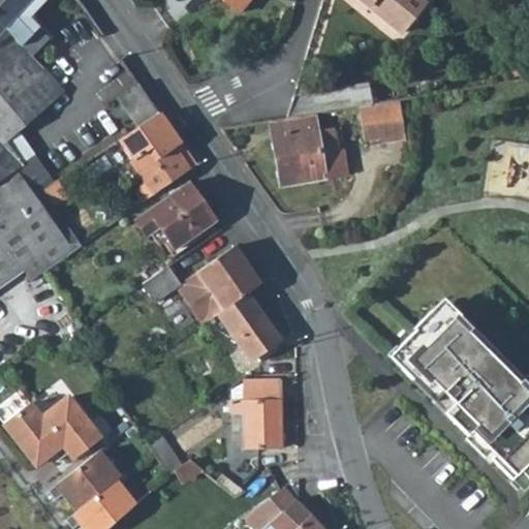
[(0,0),(0,284),(21,270),(29,280),(40,274),(51,267),(76,249),(78,248),(41,192),(56,184),(39,159),(25,168),(7,142),(64,92),(43,68),(62,52),(40,27),(33,32),(18,14),(31,0),(0,0)]
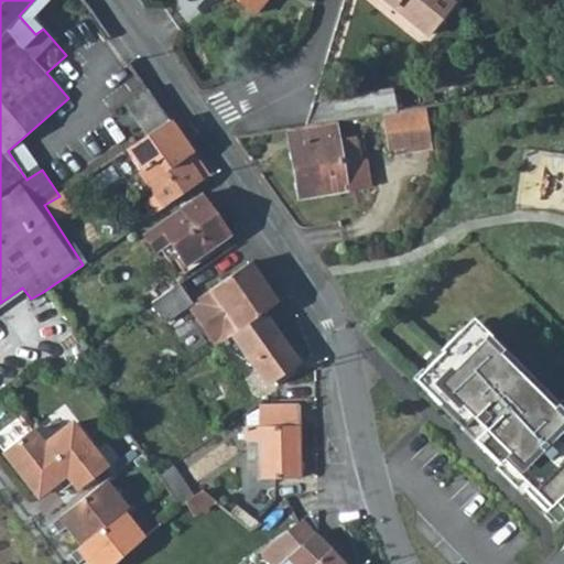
[(33,0),(19,15),(35,34),(43,29),(32,15),(46,0),(33,0)]
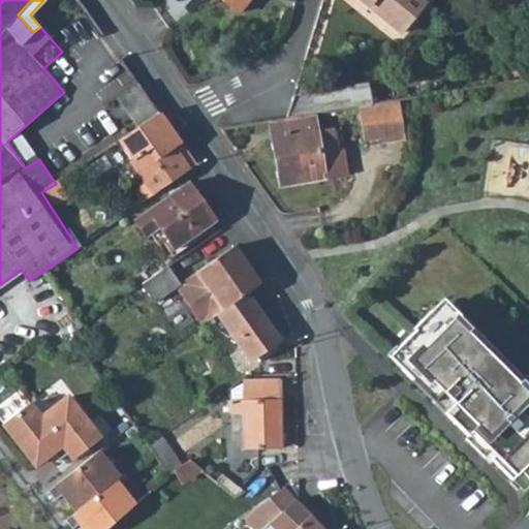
[(220,0),(238,13),(248,0),(220,0)]
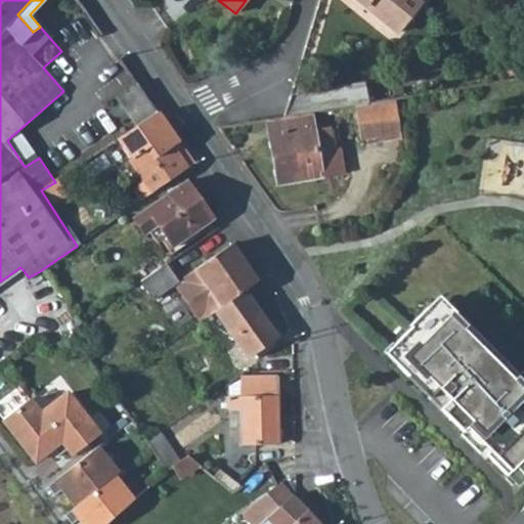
[(362,0),(400,29),(420,0),(362,0)]
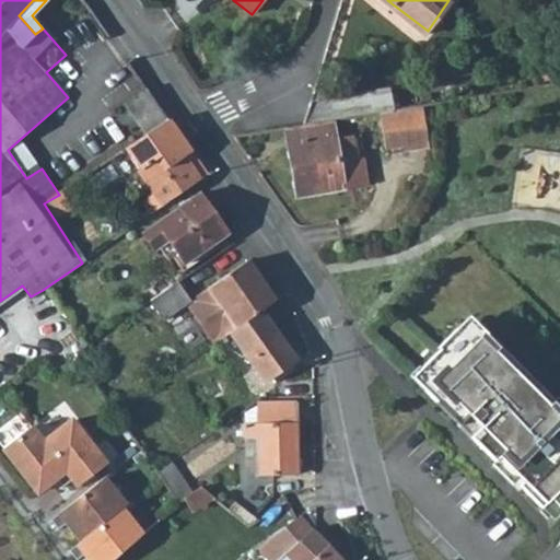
[(378,113),(393,111),(388,84),(313,95),(304,125),(331,120),(336,119),(378,113)]
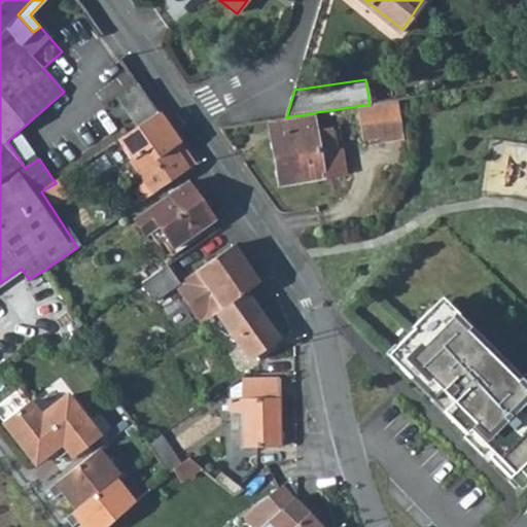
[(156,116),(137,86),(113,103),(134,132),(156,116)]
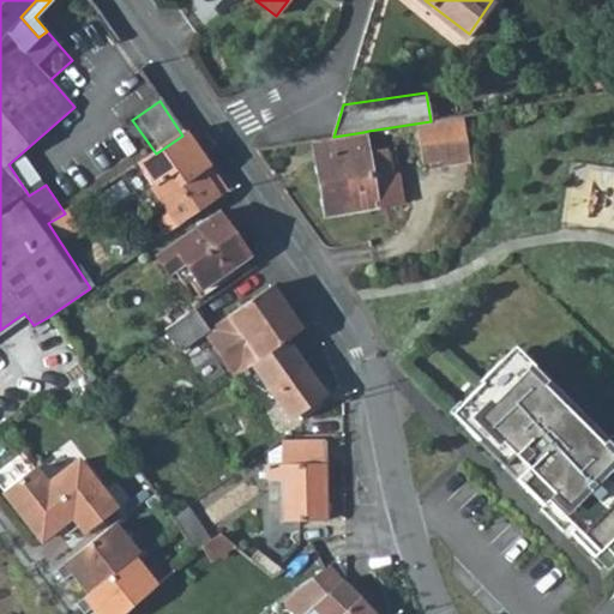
[(431,121),(415,124),(423,168),(469,161),(462,116),(431,121)]
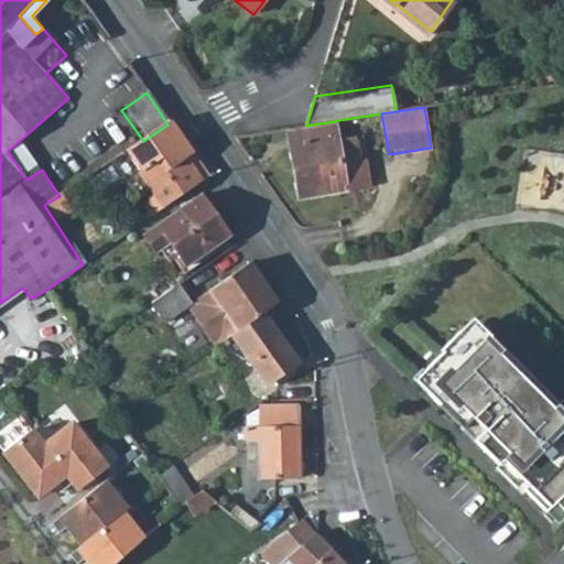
[(286,129),(297,196),(349,188),(342,138),(336,139),(334,121),(306,126),(286,129)]
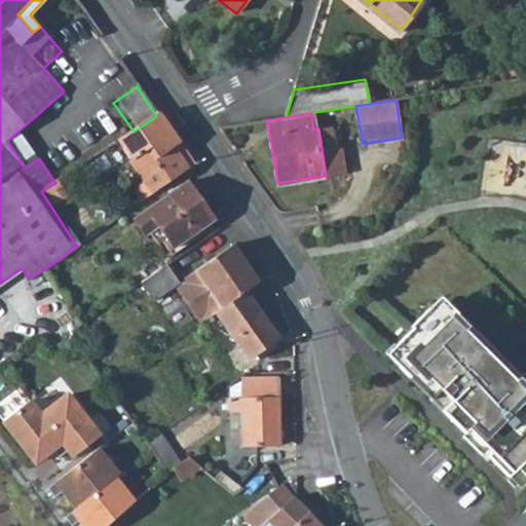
[(117,143),(152,195),(184,173),(171,151),(178,146),(156,116),(134,132),(133,133),(117,143)]
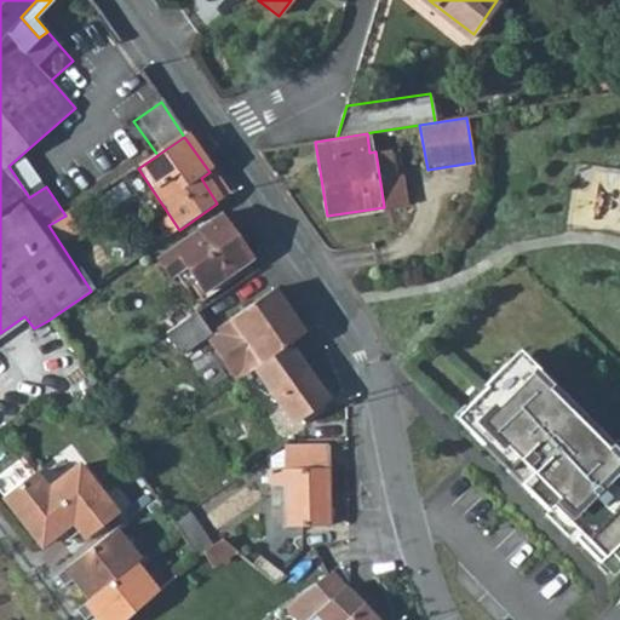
[(384,207),(406,205),(399,149),(375,151),(384,207)]
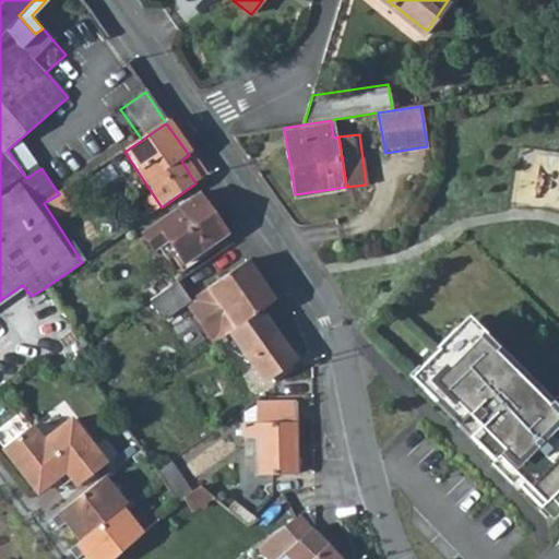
[(195,183),(205,177),(189,155),(181,161),(195,183)]
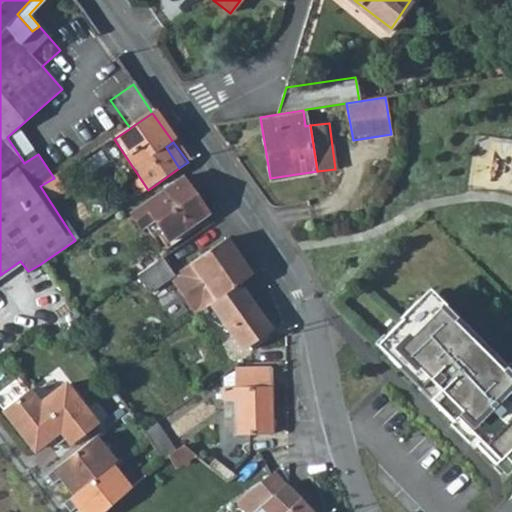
[(169,243),(208,215),(182,180),(132,215),(142,230),(154,221),(169,243)]
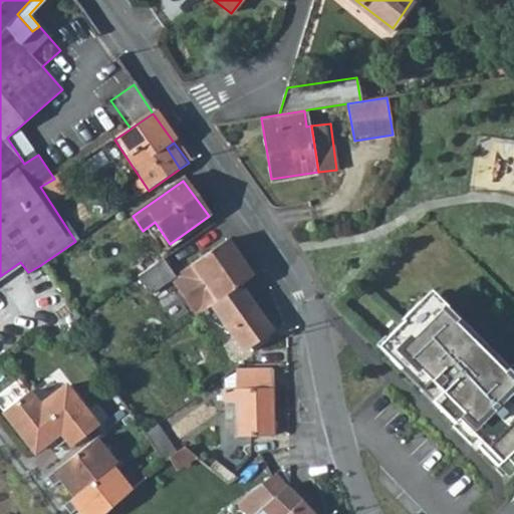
[(74,242),(49,259),(57,269),(81,251),(74,242)]
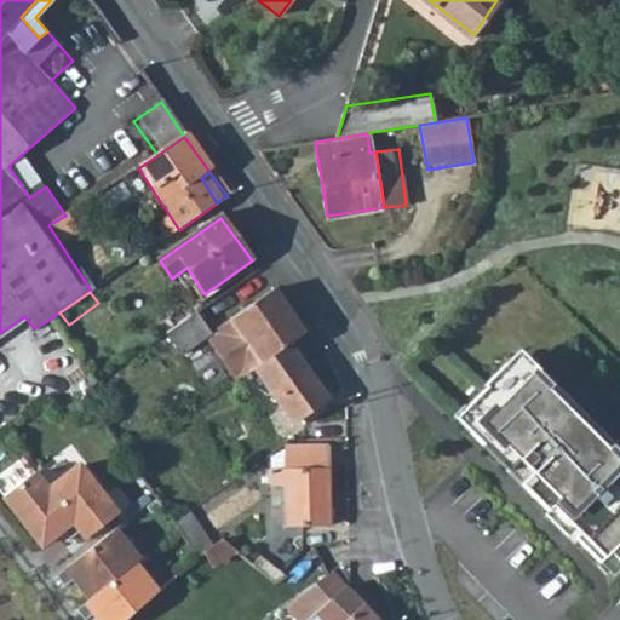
[(305,337),(274,292),(219,329),(210,336),(207,337),(240,383),(252,374),(254,372),(291,346),(305,337)]
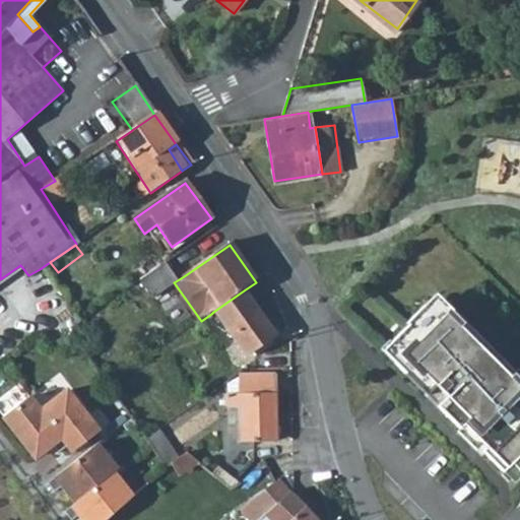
[(176,281),(165,263),(138,281),(151,300),(174,282),(176,281)]
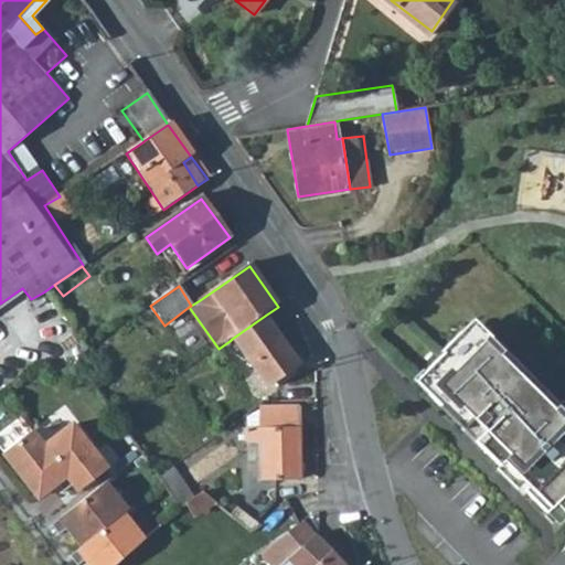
[(232,339),(266,386),(298,364),(265,316),(232,339)]
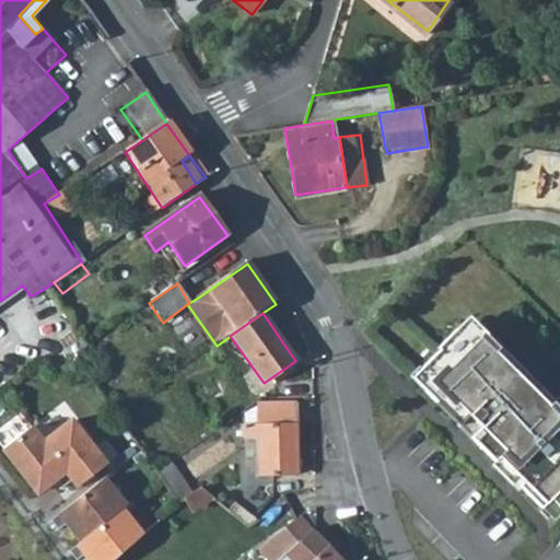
[(467,316),(455,328),(471,343),(482,333),(467,316)]
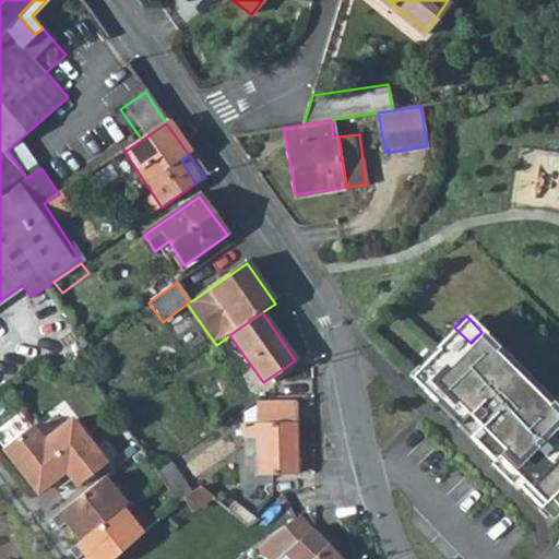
[(518,485),(540,508),(549,499),(558,508),(558,507),(558,418),(546,405),(551,401),(527,377),(525,380),(514,370),(518,367),(482,332),(471,343),(454,328),(435,348),(437,349),(418,368),(432,381),(423,390),(494,461),(498,455),(523,480),(518,485)]
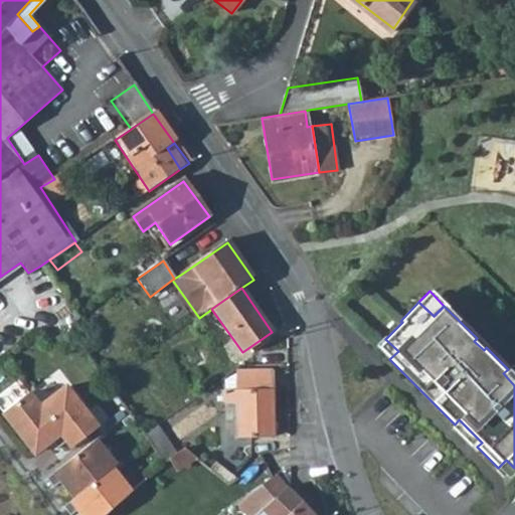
[(375,345),(389,359),(398,351),(385,339),(375,345)]
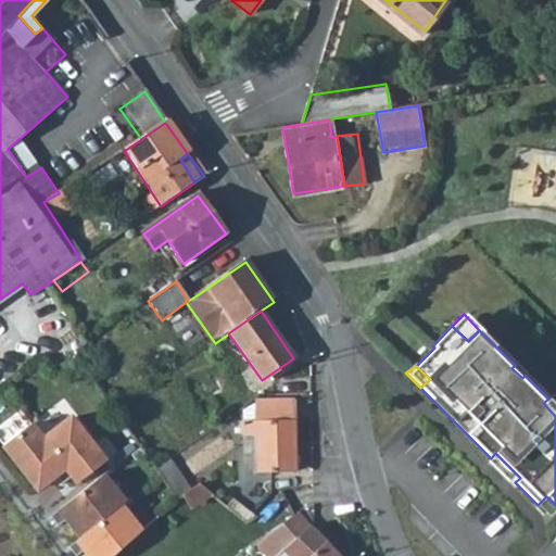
[(543,403),(555,416),(555,399),(552,394),(548,399),(543,403)]
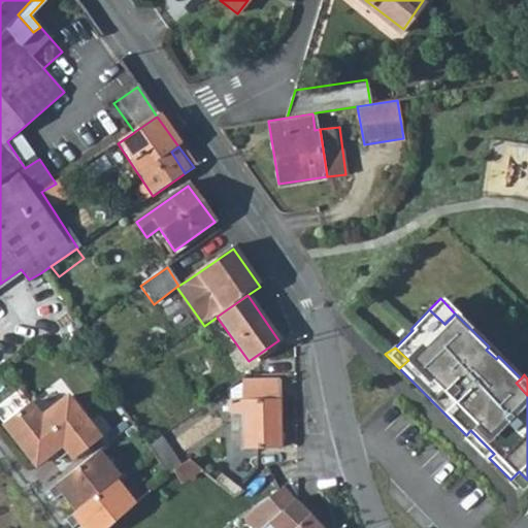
[(241,380),(229,388),(230,431),(244,430),(244,448),(282,447),(281,378),(241,380)]
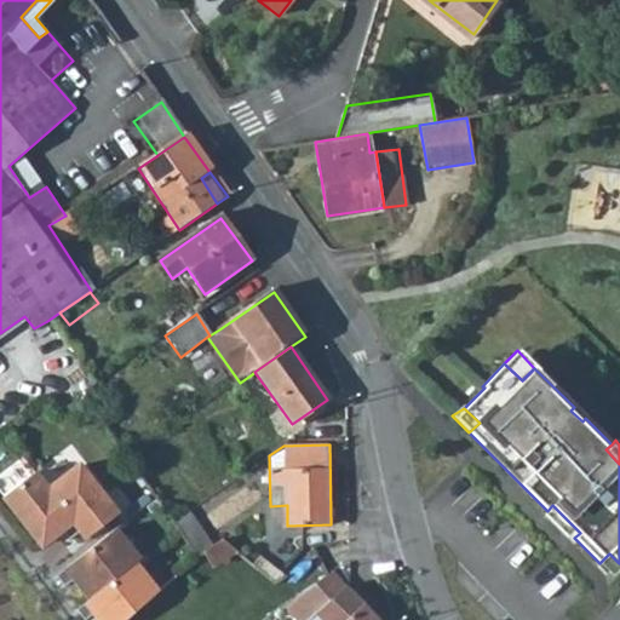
[(72,575),(89,597),(133,562),(137,558),(113,528),(122,520),(79,465),(47,489),(33,470),(3,494),(40,543),(61,527),(68,537),(79,528),(85,537),(101,524),(107,533),(55,573),(62,583),(72,575)]
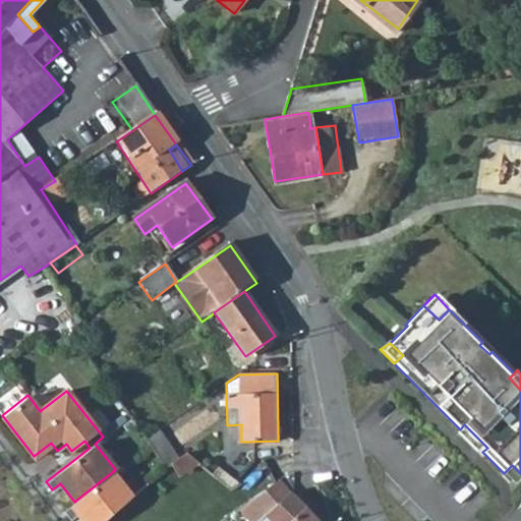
[(241,442),(241,424),(227,425),(228,442),(241,442)]
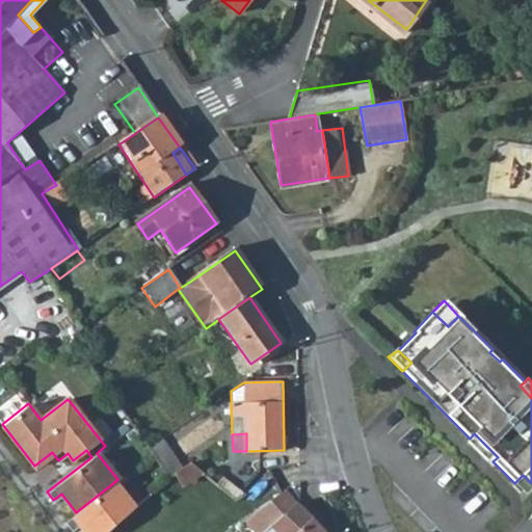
[(470,439),(493,461),(498,457),(474,433),(470,439)]
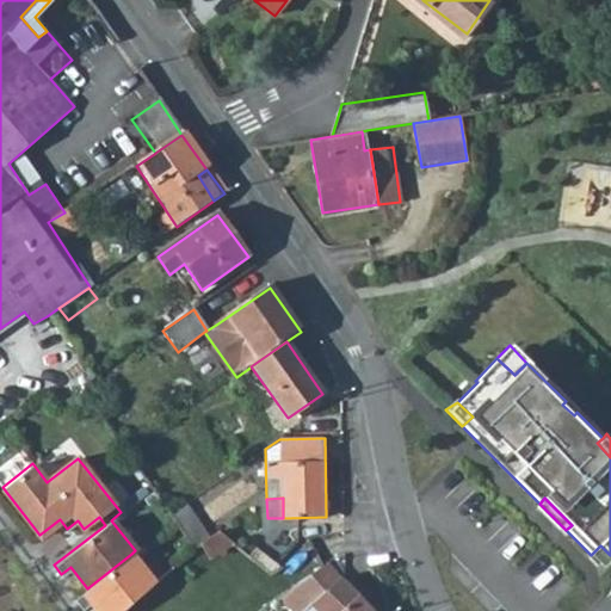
[(171,516),(196,550),(198,547),(209,538),(185,506),(171,516)]
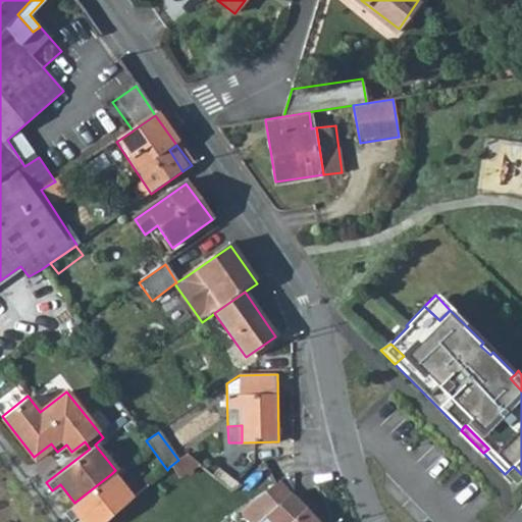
[(169,467),(181,481),(192,472),(221,502),(233,488),(228,489),(188,453),(178,460),(169,467)]
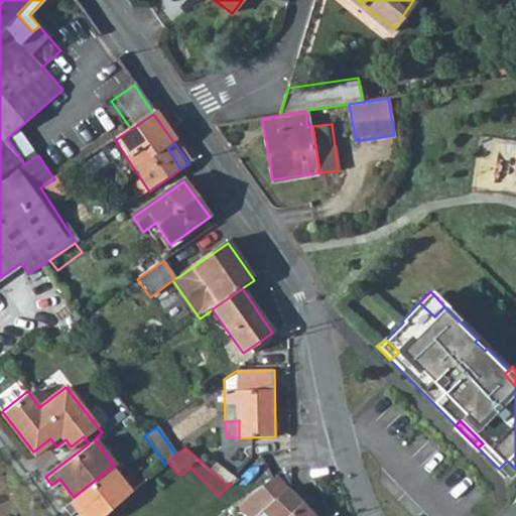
[(499,469),(507,477),(515,469),(507,461),(499,469)]
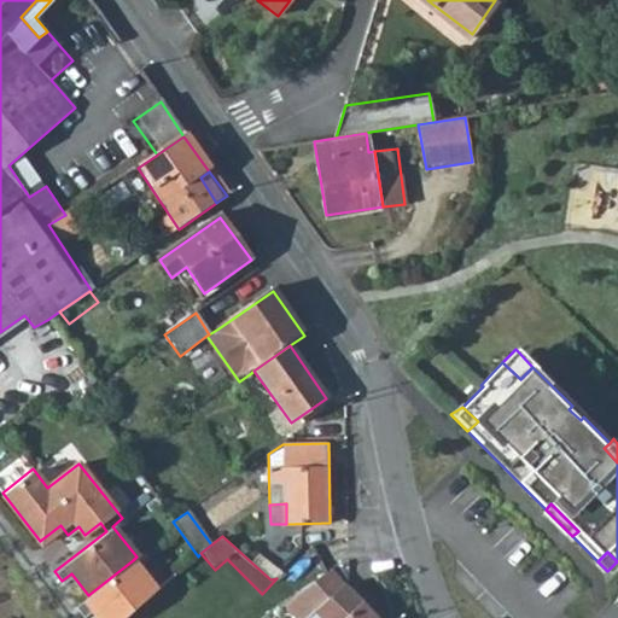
[(124,617),(157,590),(133,560),(88,595),(75,606),(83,617),(93,610),(99,617),(124,617)]
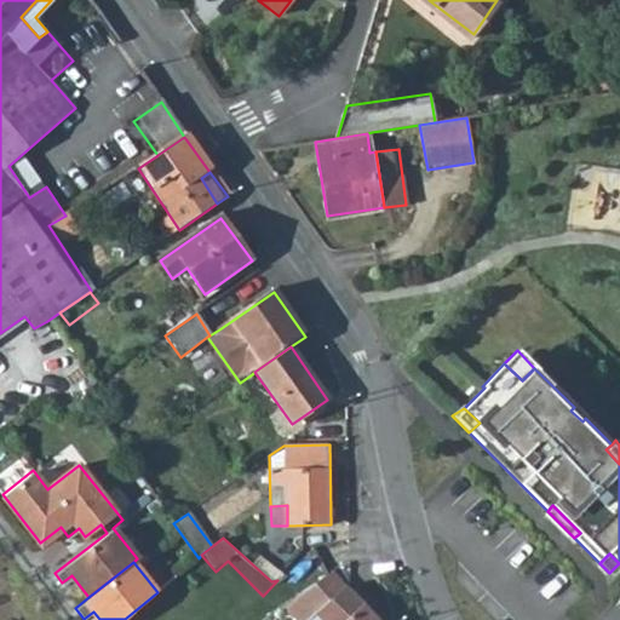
[(315,614),(344,586),(328,569),(299,590),(298,592),(304,602),(315,614)]
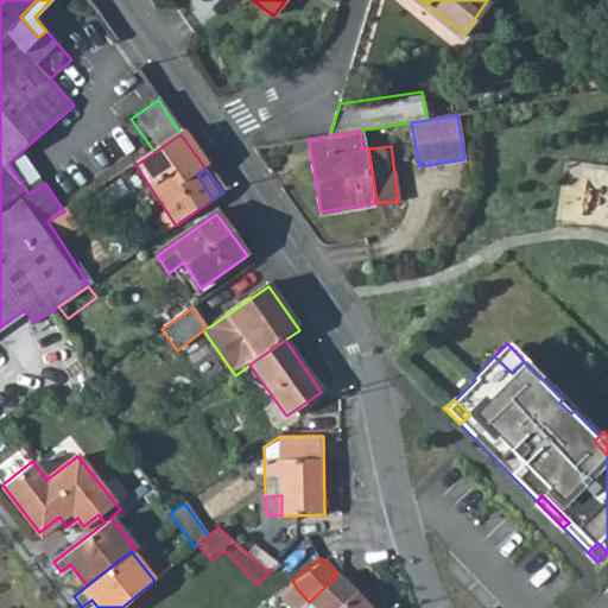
[(315,607),(369,607),(337,575),(309,602),(315,607)]
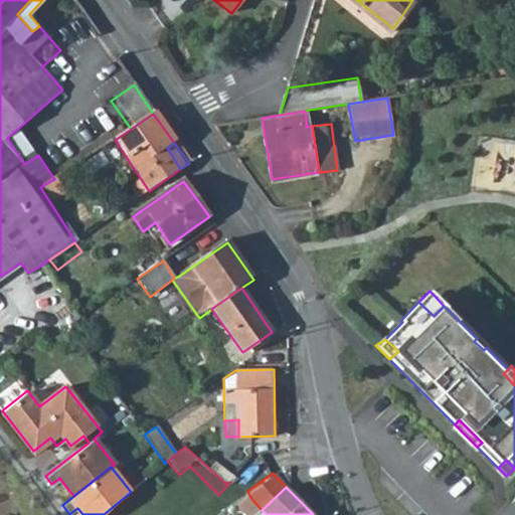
[(255,514),(262,510),(252,500),(247,492),(238,501),(252,514),(255,514)]
